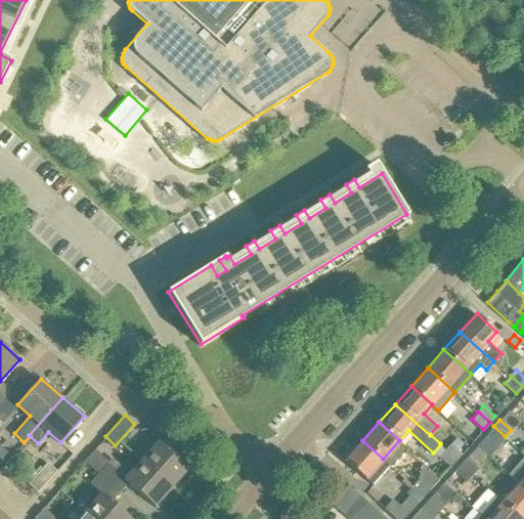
[(505,436),(493,426),(487,433),(498,443),(505,436)]
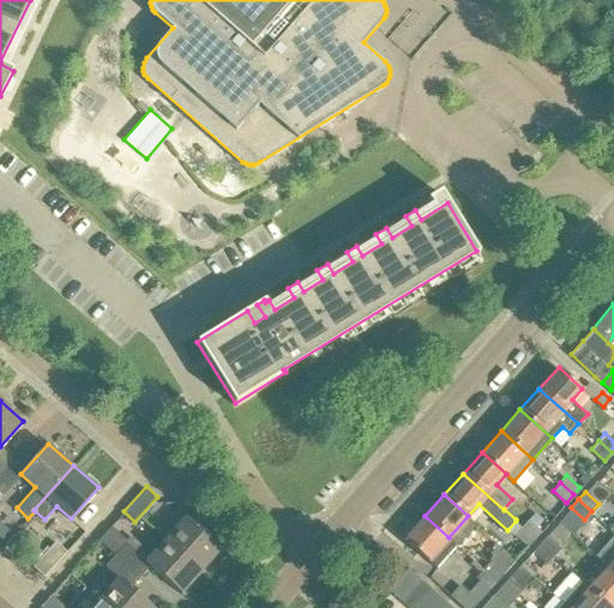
[(535,510),(528,518),(536,525),(543,518),(535,510)]
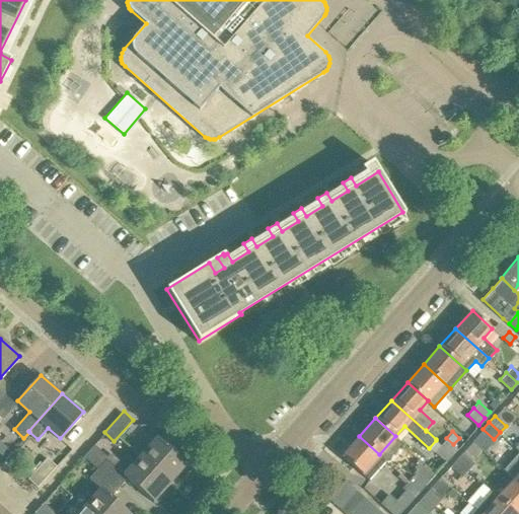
[(157,436),(140,454),(170,482),(187,462),(157,436)]
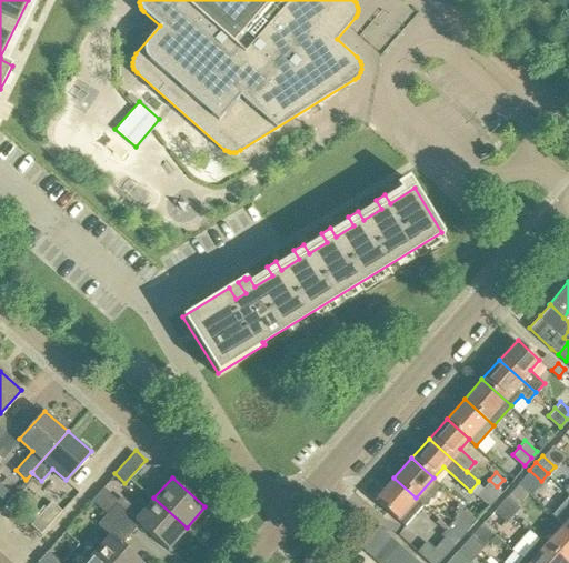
[(416,498),(393,478),(376,498),(405,524),(422,503),(416,498)]
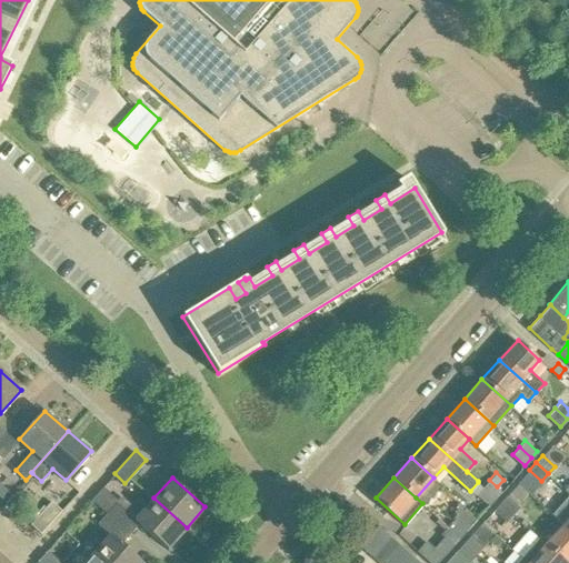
[(489,480),(483,486),(496,498),(501,491),(497,486),(489,480)]
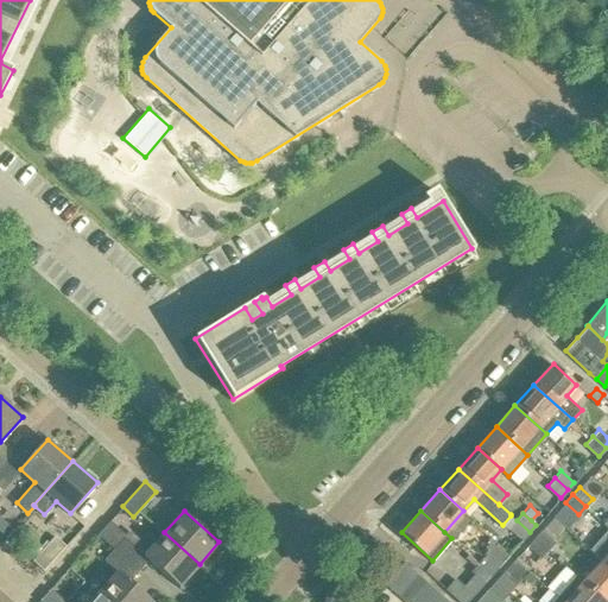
[(511,515),(502,525),(510,527),(517,520),(511,515)]
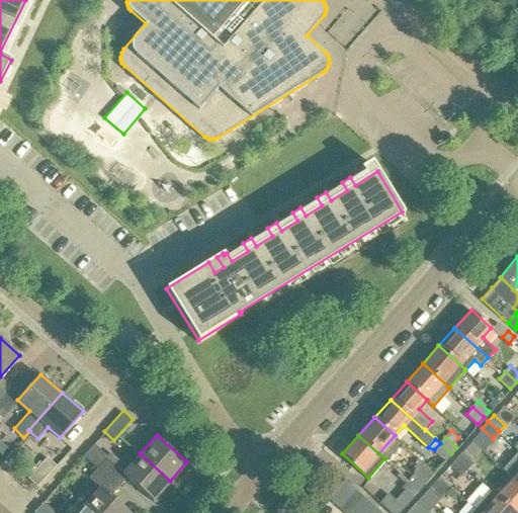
[(451,453),(440,443),(434,449),(445,459),(451,453)]
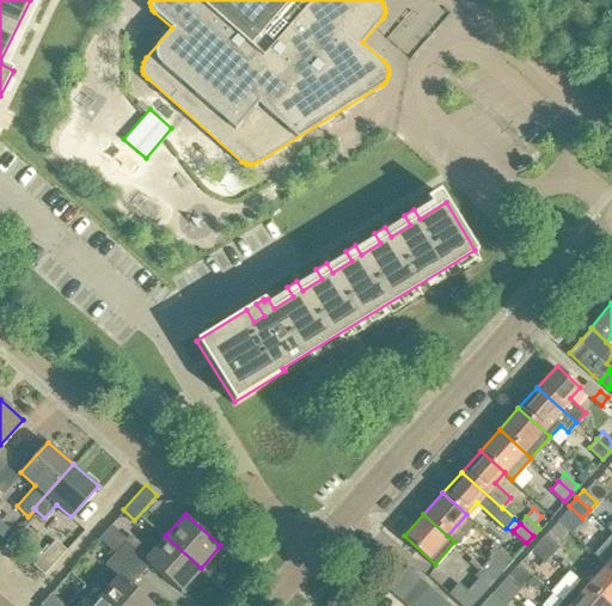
[(506,562),(515,551),(495,533),(484,544),(506,562)]
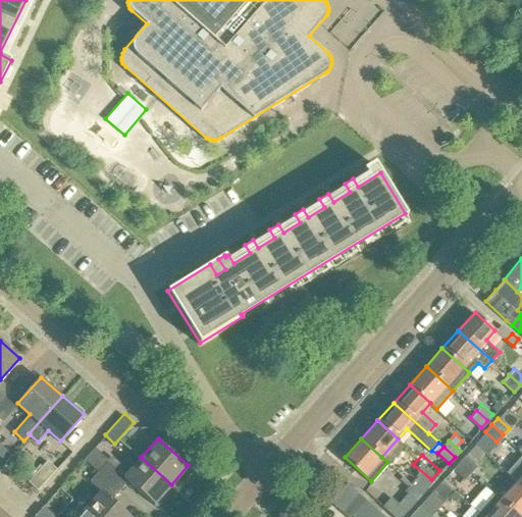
[(465,455),(459,461),(470,471),(476,465),(465,455)]
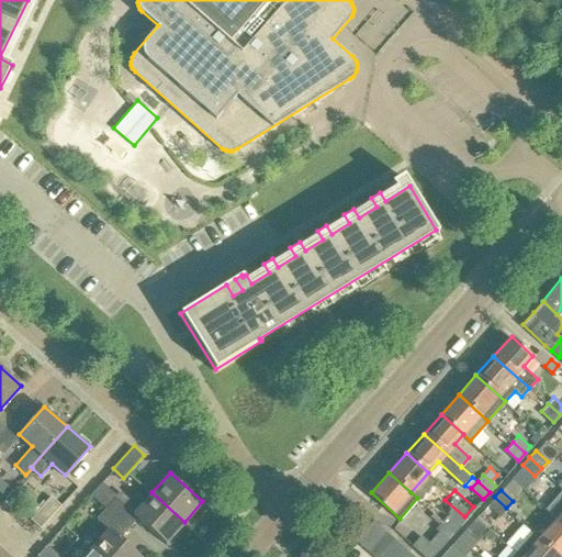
[(114,496),(105,505),(128,526),(137,516),(166,543),(184,522),(152,492),(133,512),(114,496)]
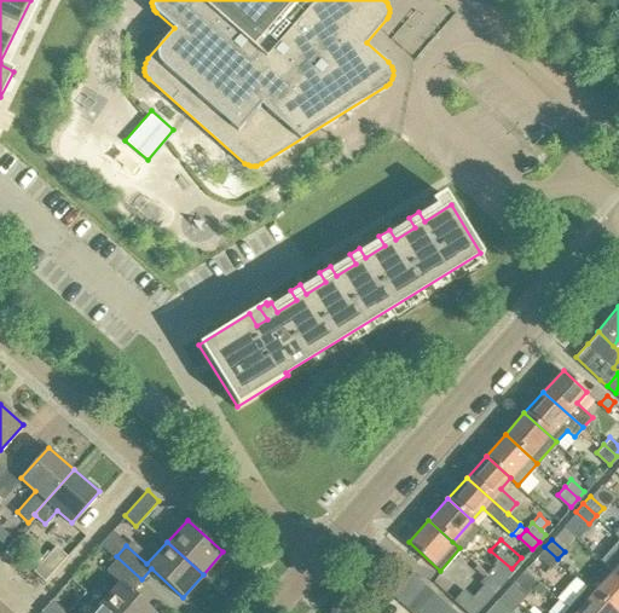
[(34,570),(45,579),(68,555),(56,544),(34,570)]
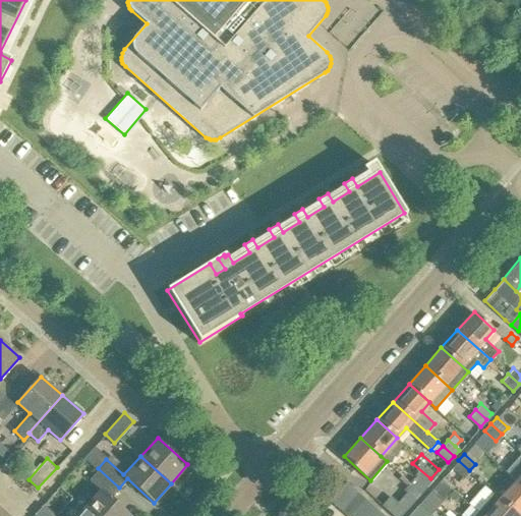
[(469,470),(458,460),(452,466),(463,476),(469,470)]
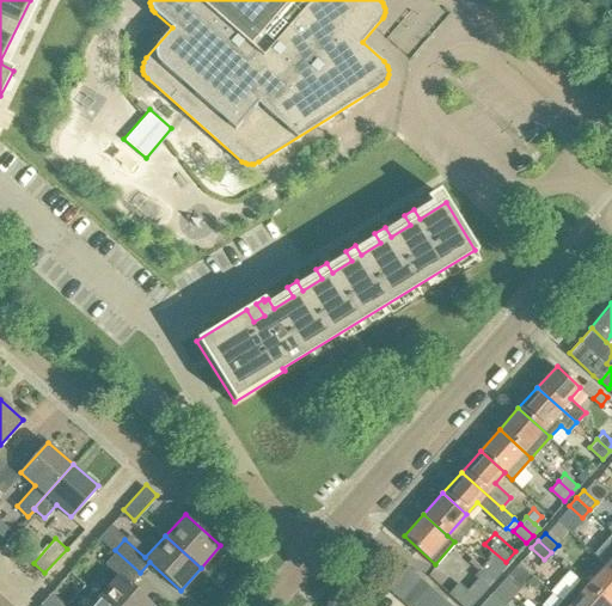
[(118,574),(98,595),(110,605),(153,605),(154,605),(130,583),(140,573),(115,550),(104,562),(118,574)]
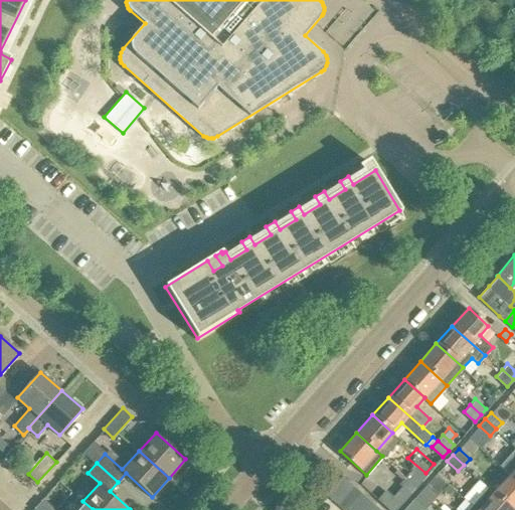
[(410,470),(405,476),(416,486),(421,480),(410,470)]
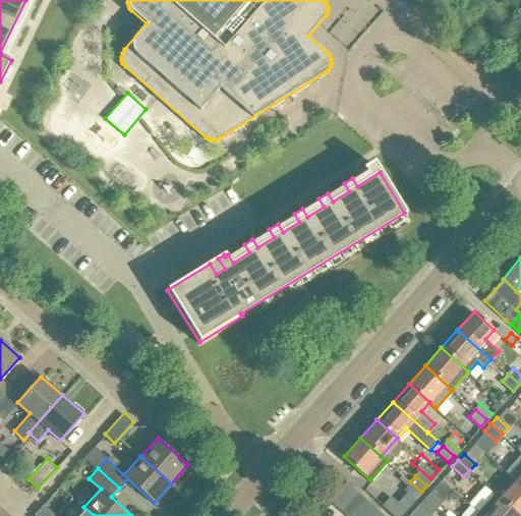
[(501,484),(494,493),(520,515),(520,514),(520,483),(516,479),(507,490),(501,484)]
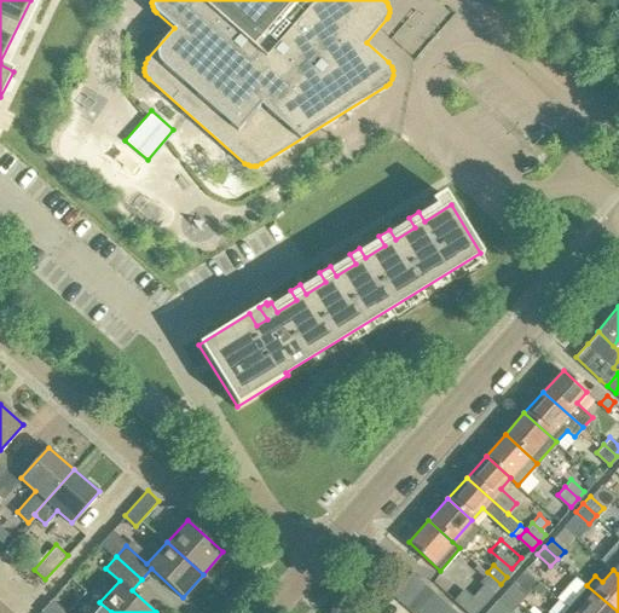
[(392,593),(404,603),(422,582),(412,571),(392,593)]
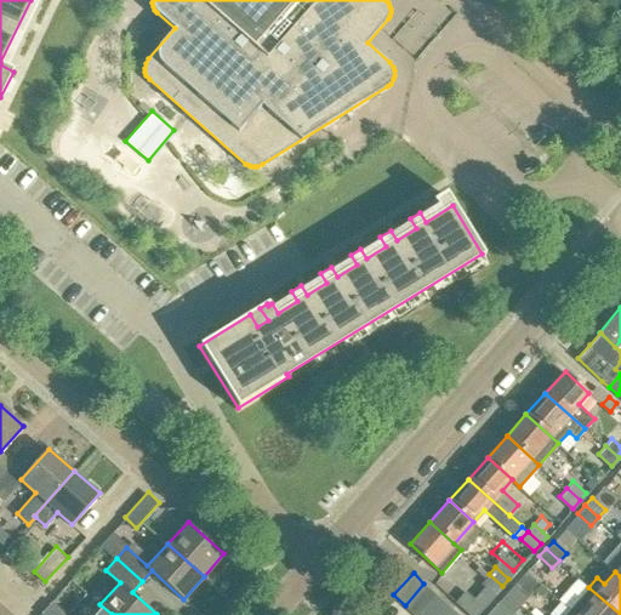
[(476,614),(502,586),(489,574),(482,582),(485,586),(474,597),(466,590),(455,601),(471,614),(476,614)]
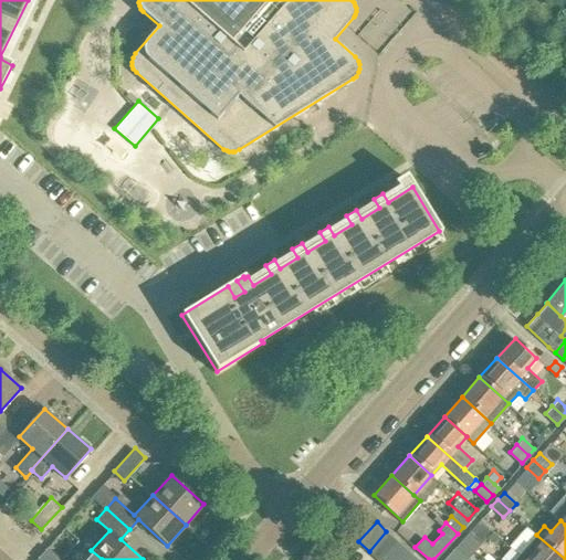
[(369,551),(378,559),(396,539),(386,531),(369,551)]
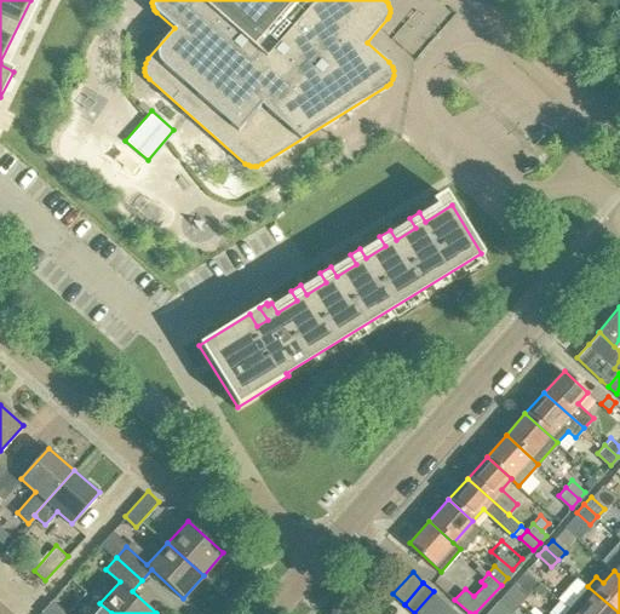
[(514,583),(506,590),(520,602),(527,595),(514,583)]
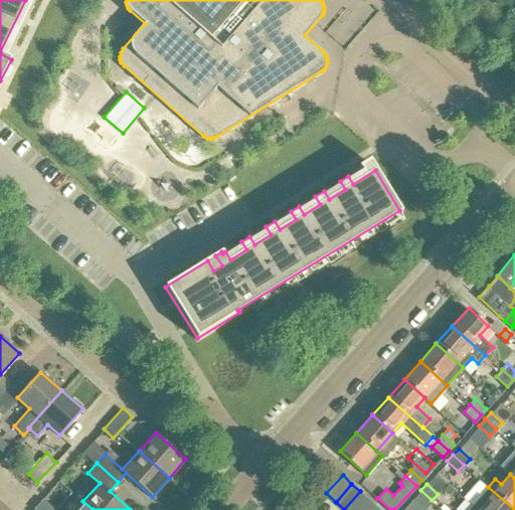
[(488,487),(472,504),(478,509),(513,509),(514,509),(488,487)]
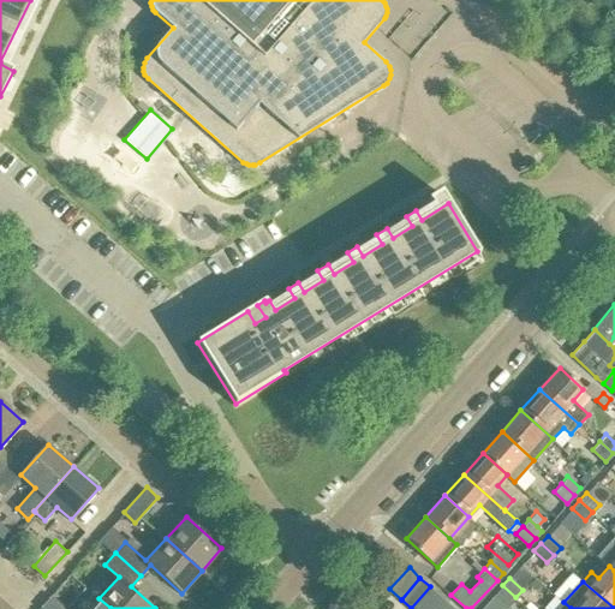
[(515,597),(502,585),(495,593),(508,605),(515,597)]
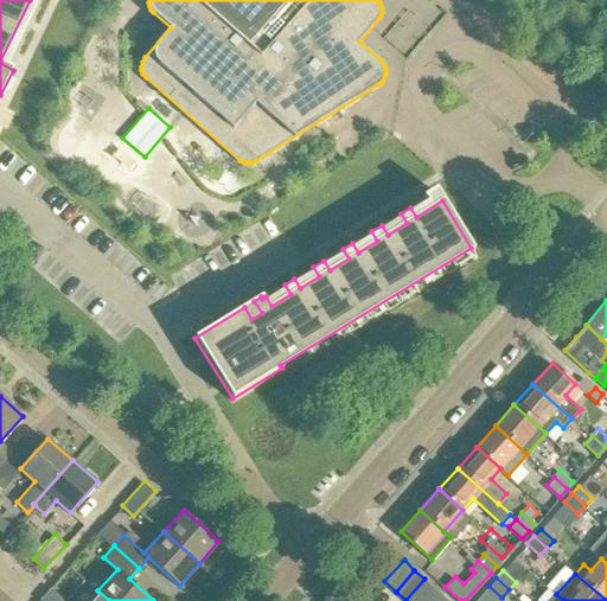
[(406,600),(407,600),(423,600),(435,589),(425,579),(406,600)]
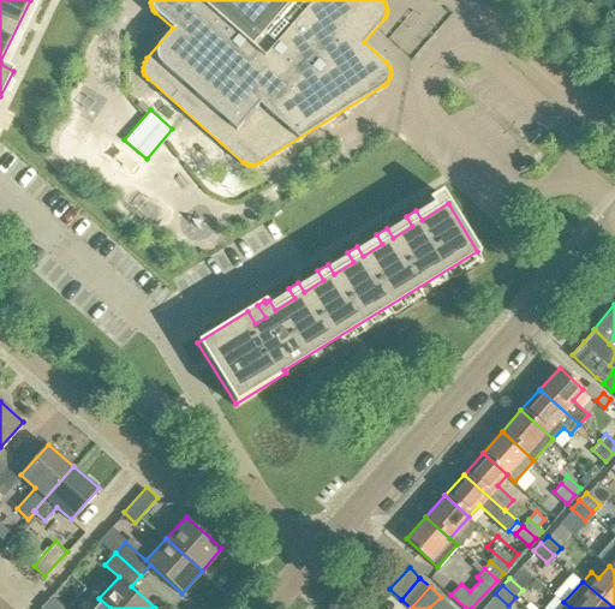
[(429,608),(448,608),(452,605),(441,597),(429,608)]
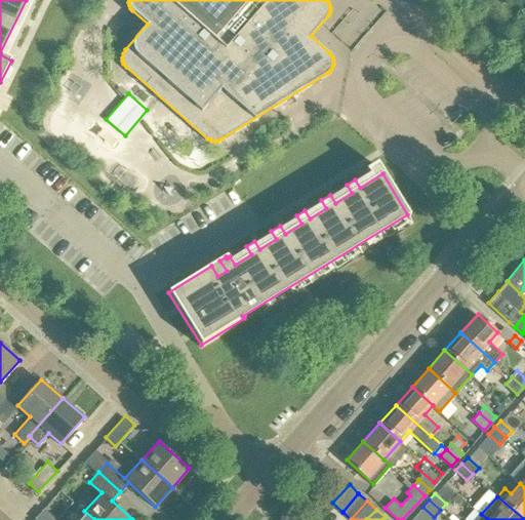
[(56,519),(55,519),(94,519),(84,511),(76,519),(56,519)]
